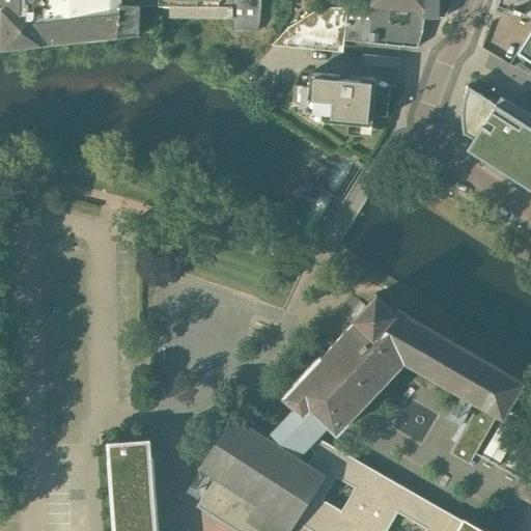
[(3,0),(3,8),(2,8),(0,50),(119,37),(119,0),(3,0)]
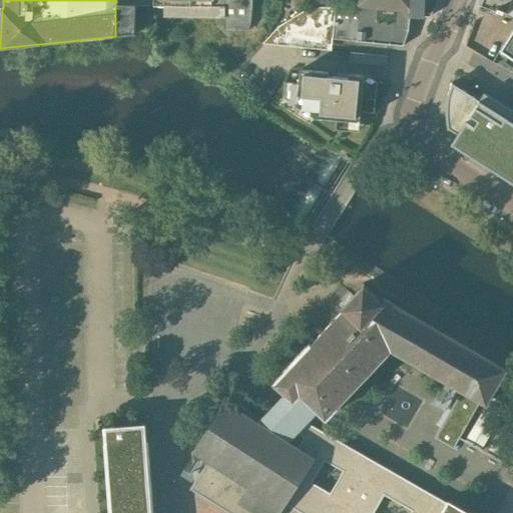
[(151,0),(115,0),(115,36),(133,34),(134,7),(152,7),(151,0)]
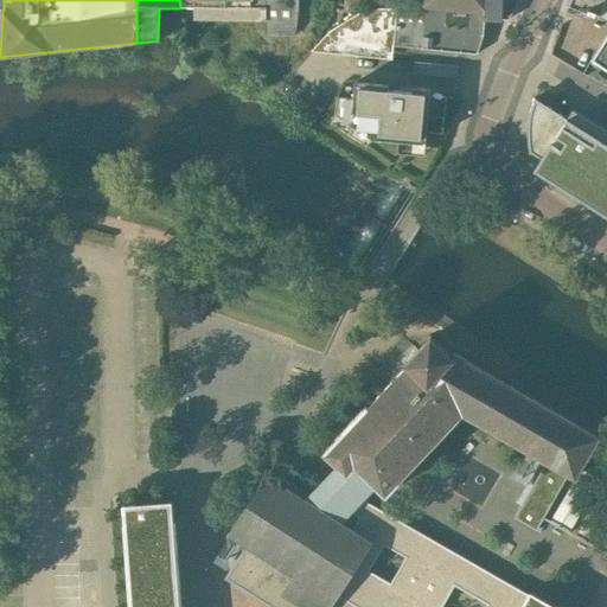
[(298,0),(263,0),(264,8),(264,18),(264,34),(293,36),(296,30),(298,0)]
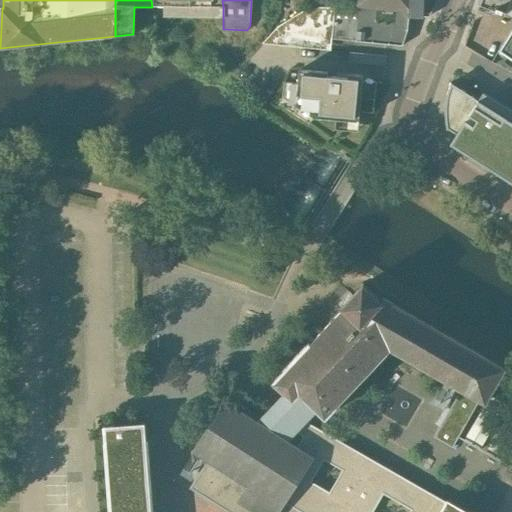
[(358,0),(358,4),(410,9),(410,0),(358,0)]
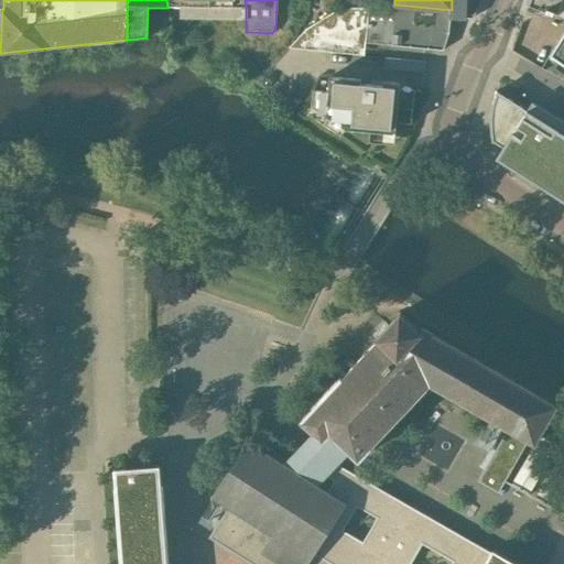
[(481,0),(452,0),(452,10),(451,17),(473,18),(481,0)]
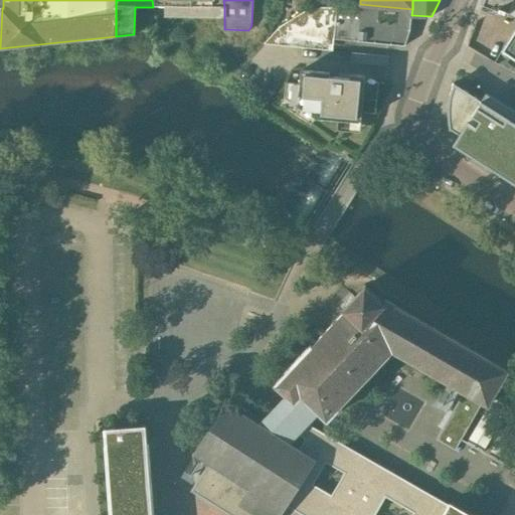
[(483,0),(482,5),(507,14),(512,0),(483,0)]
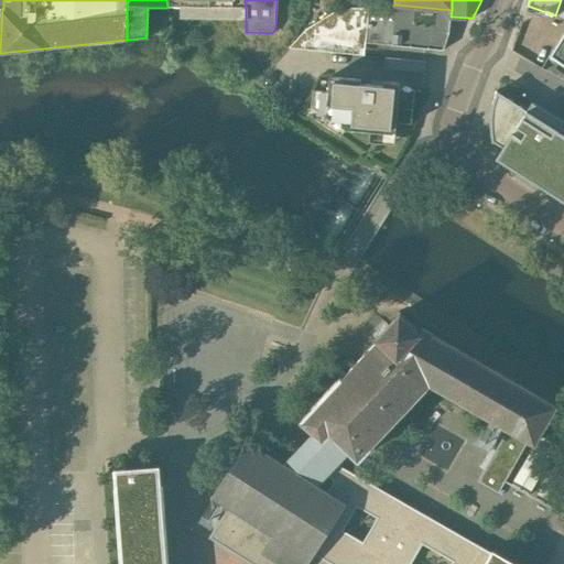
[(452,10),(394,4),(393,12),(367,9),(364,42),(442,49),(449,31),(451,17),(452,10)]
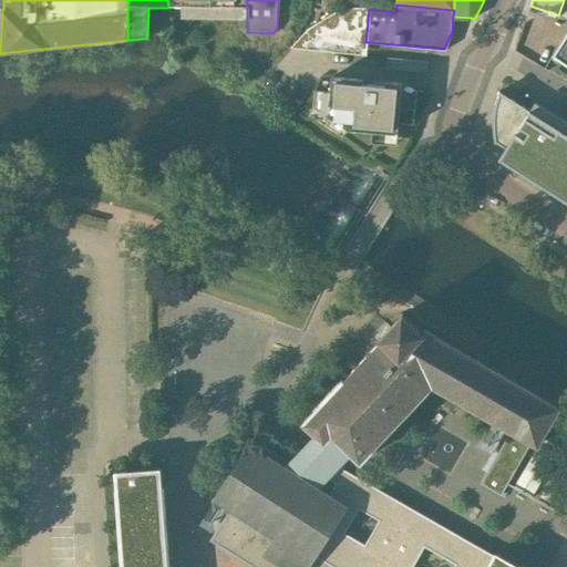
[(566,31),(553,55),(566,65),(566,31)]
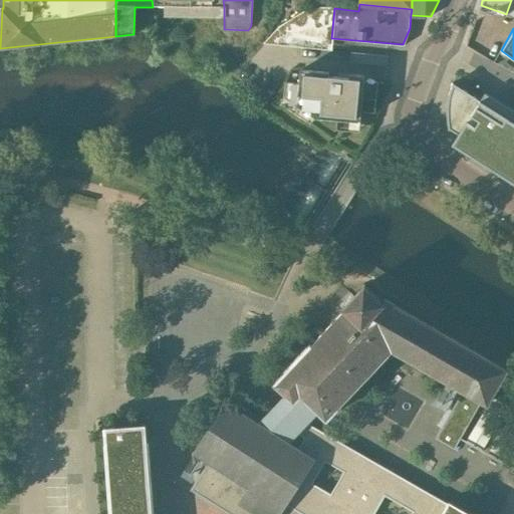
[(349,77),(328,75),(329,72),(300,69),(299,83),(285,82),(284,97),(297,105),(315,117),(337,119),(336,130),(358,131),(361,110),(374,111),(377,81),(364,80),(364,75),(349,74),(349,77)]
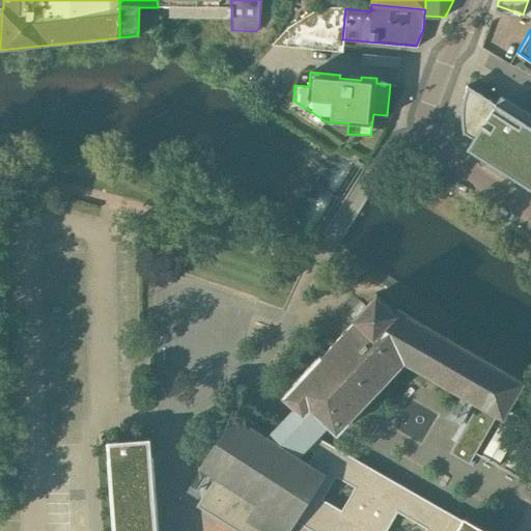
[(530,127),(496,105),(496,104),(478,93),(468,86),(464,95),(463,102),(462,106),(462,110),(460,118),(462,128),(463,133),(467,147),(467,148),(530,189),(530,127)]
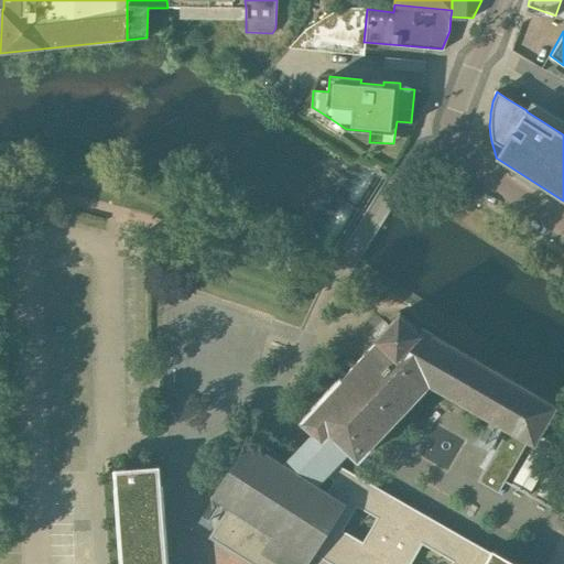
[(555,404),(421,327),(419,332),(399,313),(391,322),(376,338),(378,340),(342,379),(339,377),(317,400),(318,401),(300,421),(313,433),(281,467),(314,487),(336,465),(349,451),(358,459),(370,446),(369,445),(429,384),(508,429),(528,441),(533,443),(534,443),(555,404)]
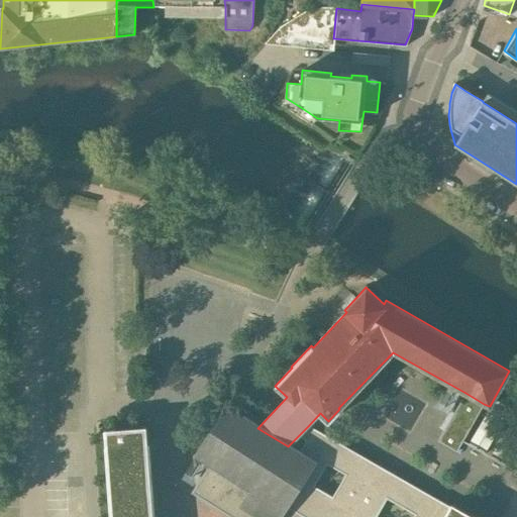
[(466,393),(438,441),(456,451),(462,442),(484,404),(466,393)]
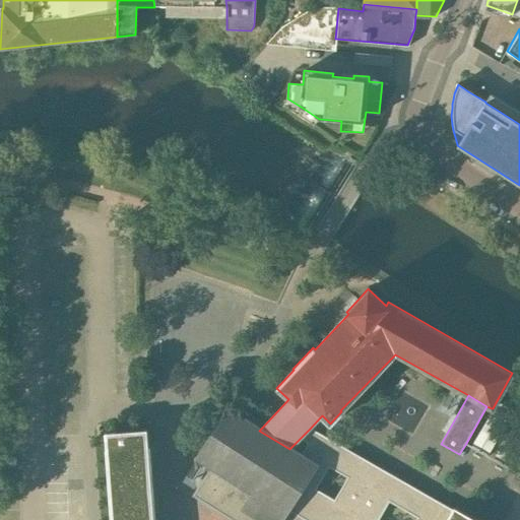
[(519,424),(493,408),(492,408),(486,406),(465,445),(519,476),(519,424)]
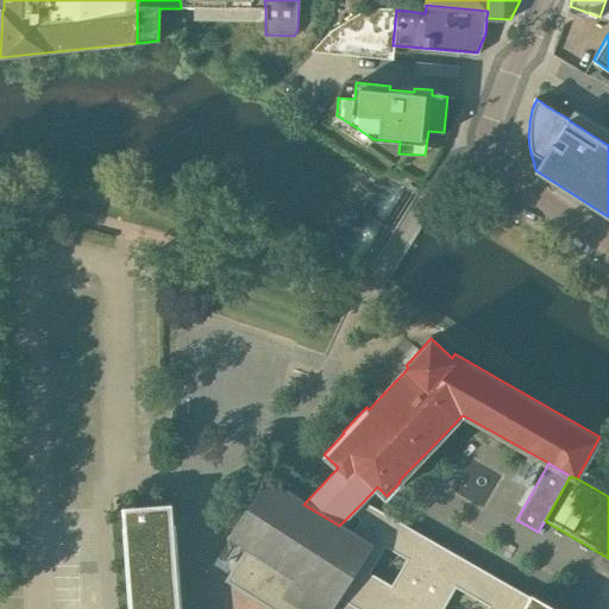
[(303,504),(267,481),(232,534),(249,545),(225,581),(269,608),(355,608),(356,608),(337,597),(370,546),(339,526),(303,504)]
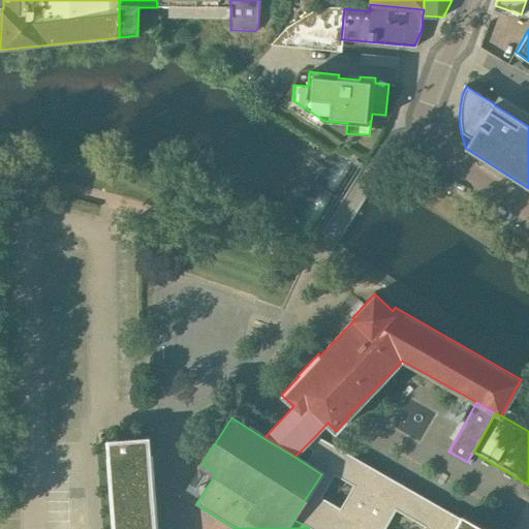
[(156,528),(150,436),(106,440),(113,528),(156,528)]
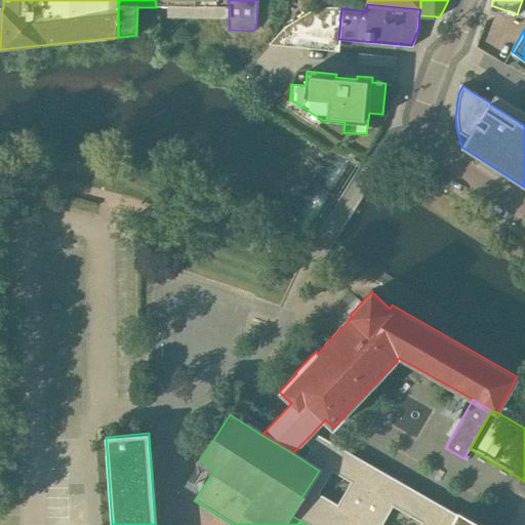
[(290,515),(307,524),(309,524),(452,524),(457,516),(313,433),(292,453),(319,471),(290,515)]
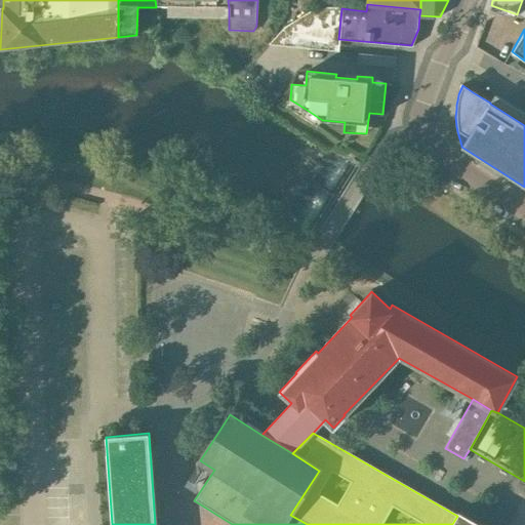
[(452,524),(473,524),(457,516),(452,524)]
